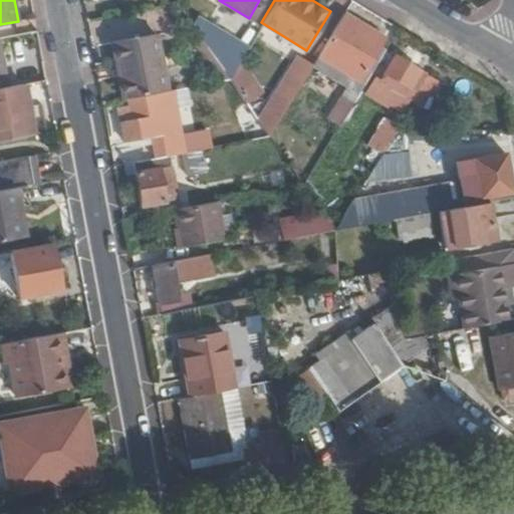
[(380,39),(341,15),(316,57),(355,81),(380,39)]
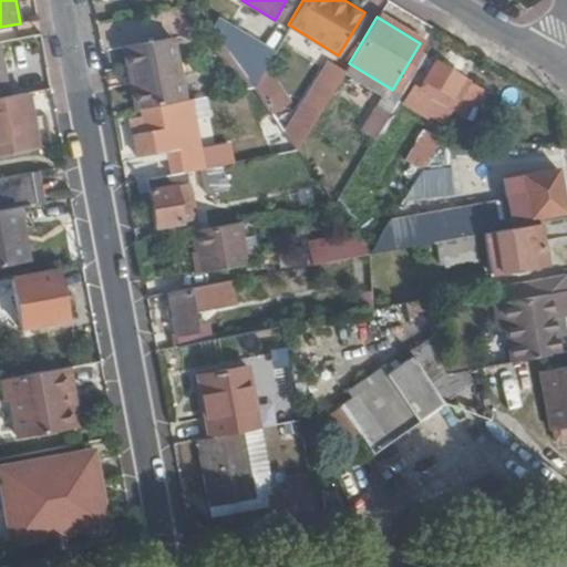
[(228,50),(251,84),(270,54),(237,34),(228,50)]
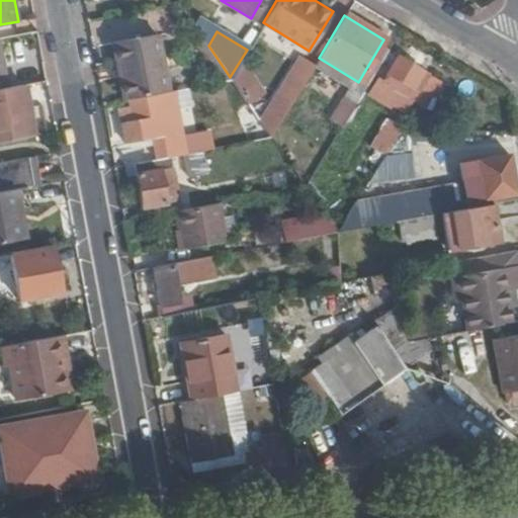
[(128,99),(128,95),(169,87),(159,36),(111,46),(121,100),(128,99)]
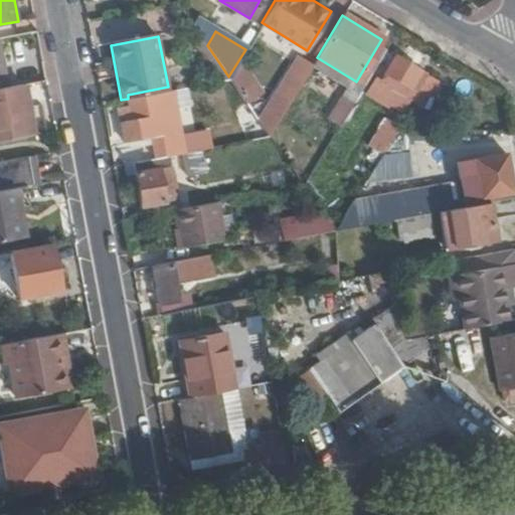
[(423,66),(397,51),(387,68),(412,84),(423,66)]
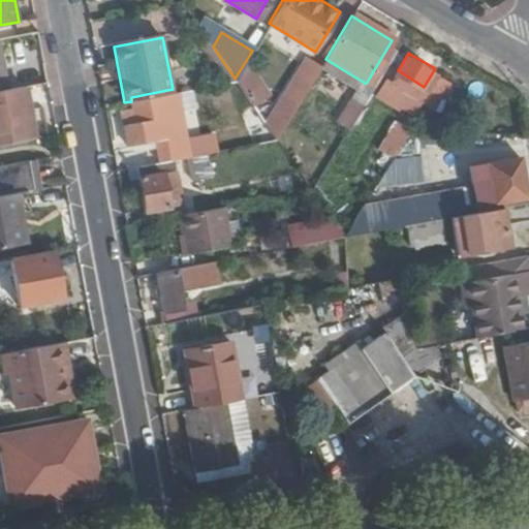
[(235,86),(262,107),(276,91),(248,69),(235,86)]
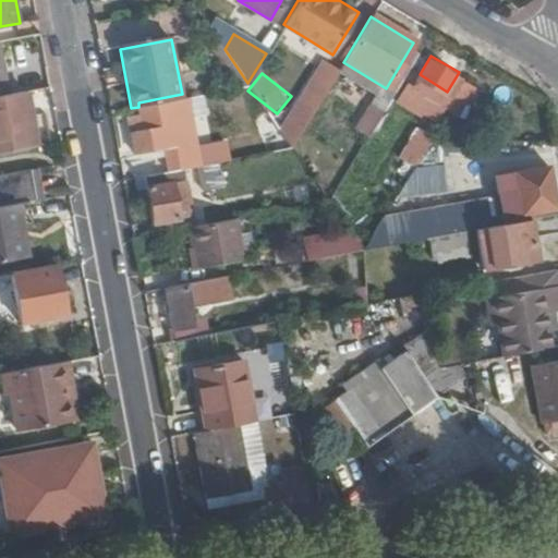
[(0,152),(35,146),(25,92),(0,96),(0,152)]
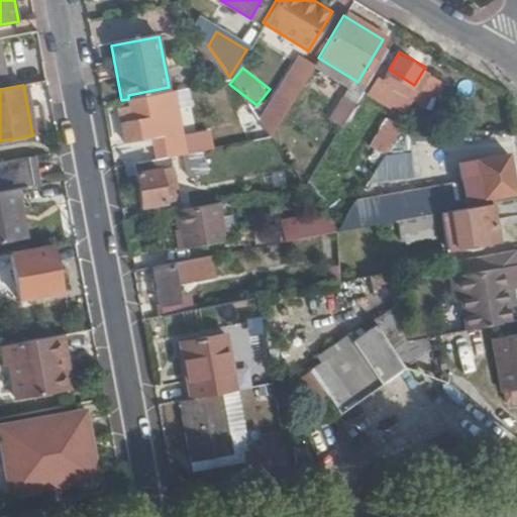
[(185,149),(173,86),(169,87),(128,95),(128,99),(129,104),(122,106),(124,118),(123,120),(127,141),(153,136),(157,154),(185,149)]
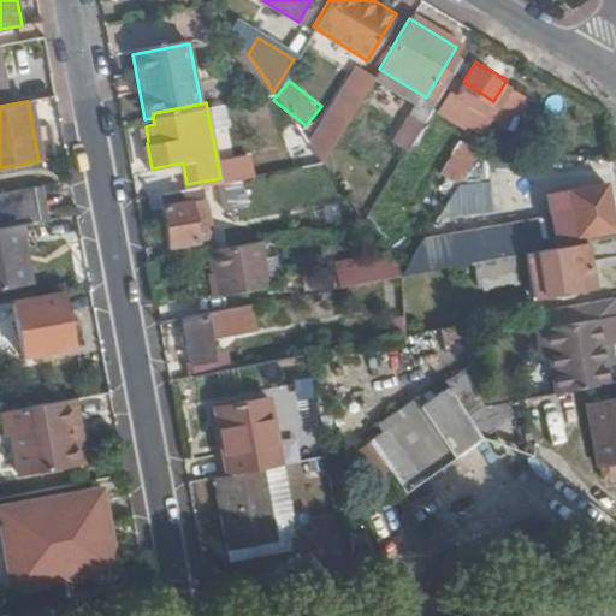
[(309,144),(323,163),(345,123),(329,113),(309,144)]
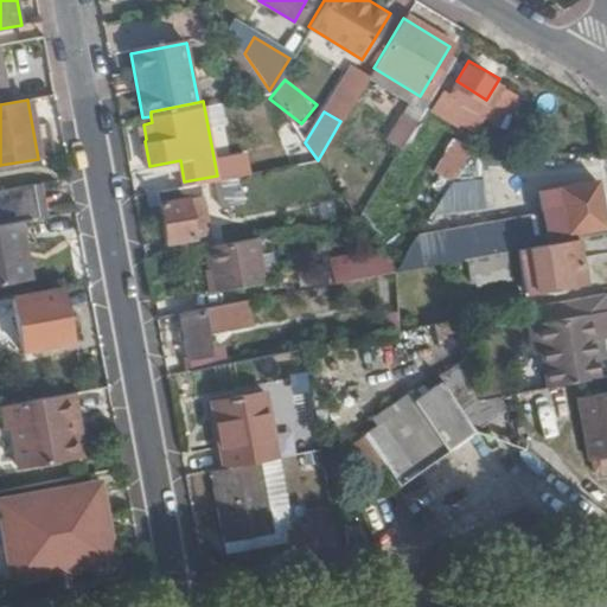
[(398,147),(414,122),(400,113),(384,139),(398,147)]
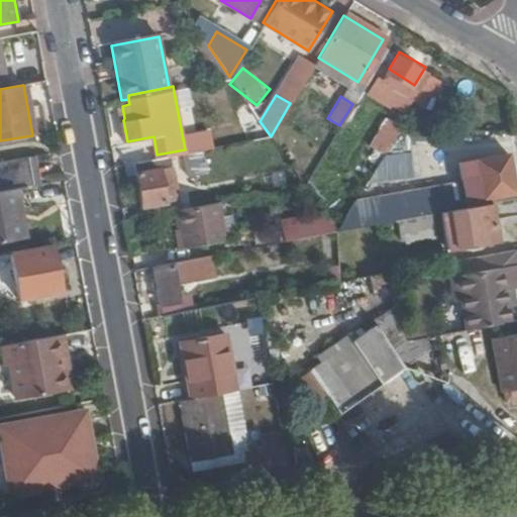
[(260,119),(247,101),(237,103),(248,121),(257,120),(260,119)]
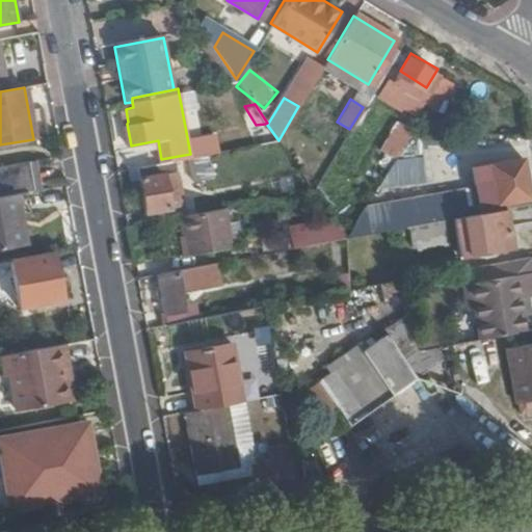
[(394,121),(371,165),(391,176),(414,130),(394,121)]
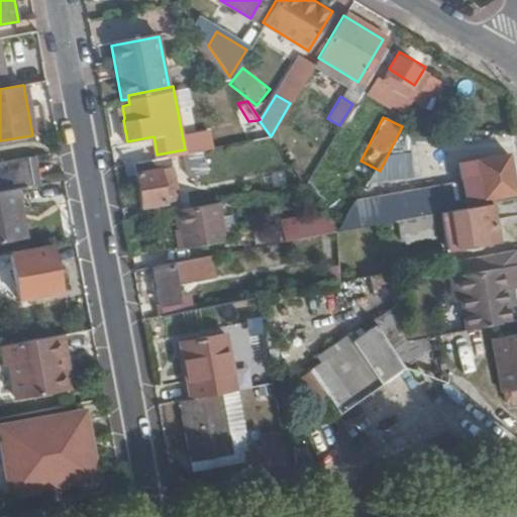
[(199,146),(188,149),(191,173),(203,172),(199,146)]
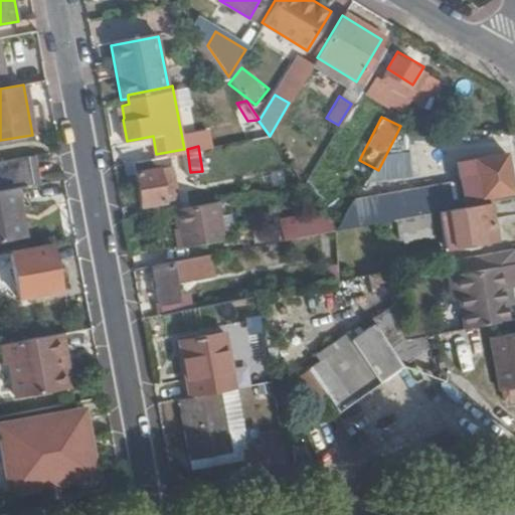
[(415,197),(348,209),(338,226),(338,227),(394,216),(442,207),(483,200),(482,194),(514,188),(514,184),(507,149),(459,157),(464,188),(415,197)]
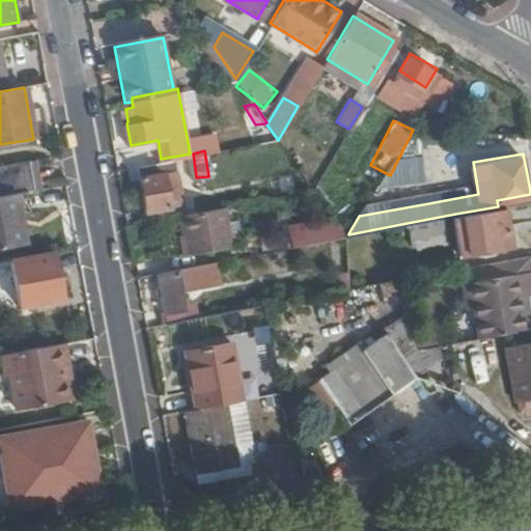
[(421,159),(392,158),(391,184),(421,185),(421,159)]
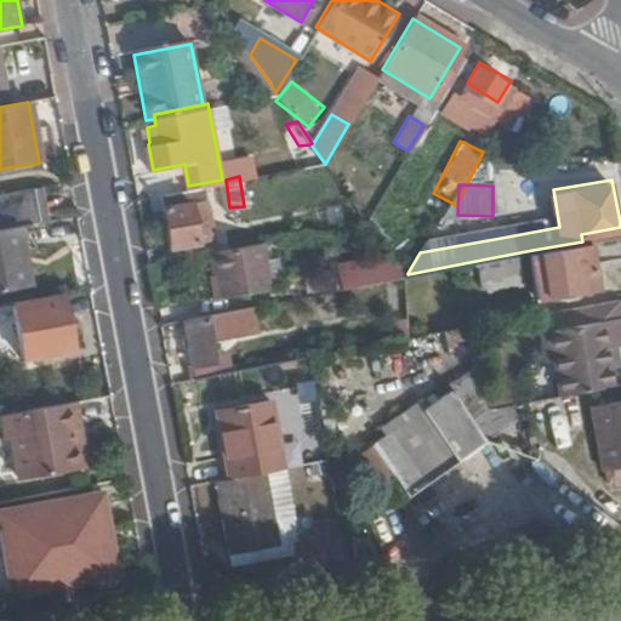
[(220,234),(212,194),(166,203),(174,243),(220,234)]
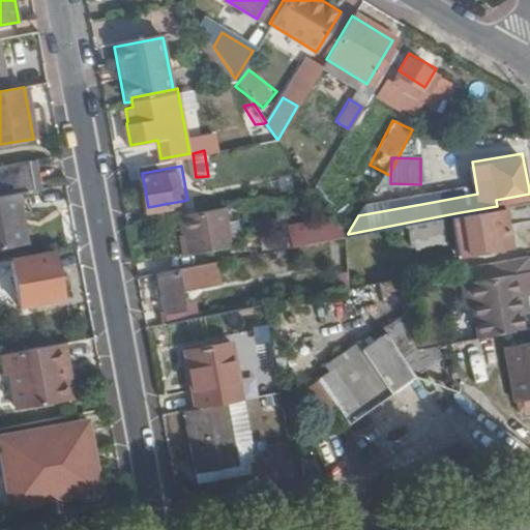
[(0,246),(29,241),(20,190),(12,192),(9,178),(0,179),(0,246)]
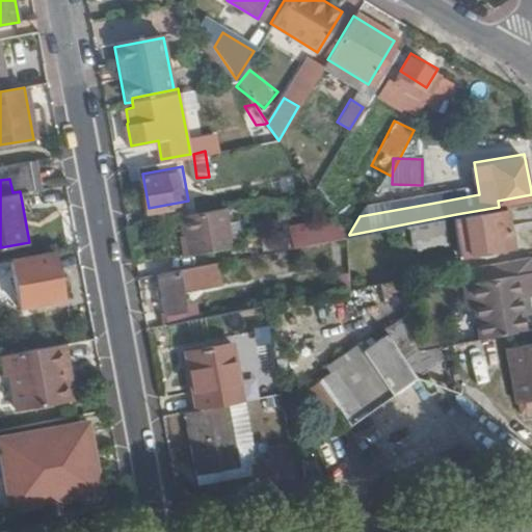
[(230,204),(180,213),(187,253),(237,243),(230,204)]
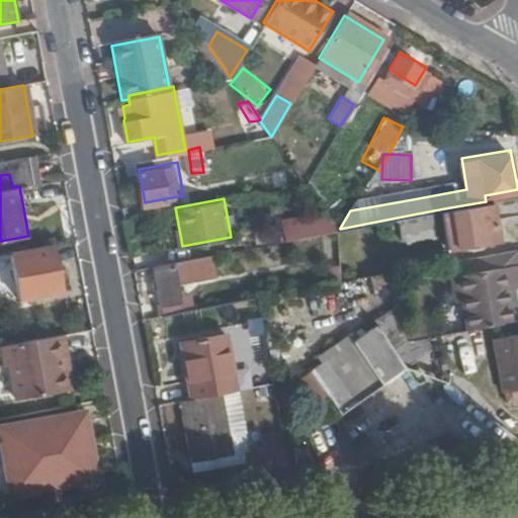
[(450,255),(505,247),(499,206),(443,214),(450,255)]
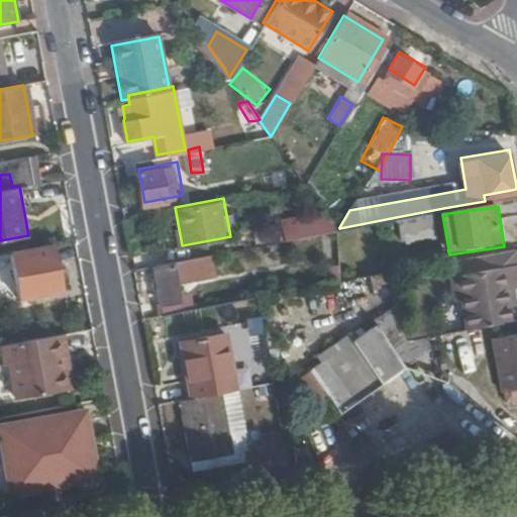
[(289,215),(293,236),(332,229),(339,228),(339,227),(325,208),(289,215)]
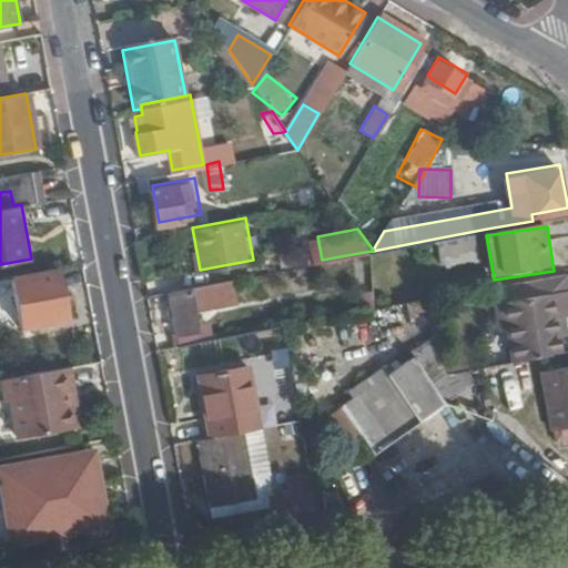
[(60,270),(16,277),(26,333),(70,324),(60,270)]
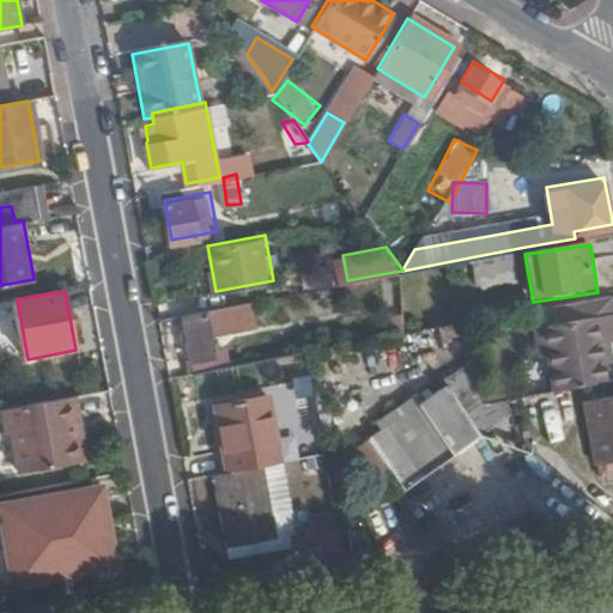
[(552,353),(559,389),(588,383),(607,378),(600,344),(612,340),(612,292),(574,299),(534,307),(542,353),(552,353)]
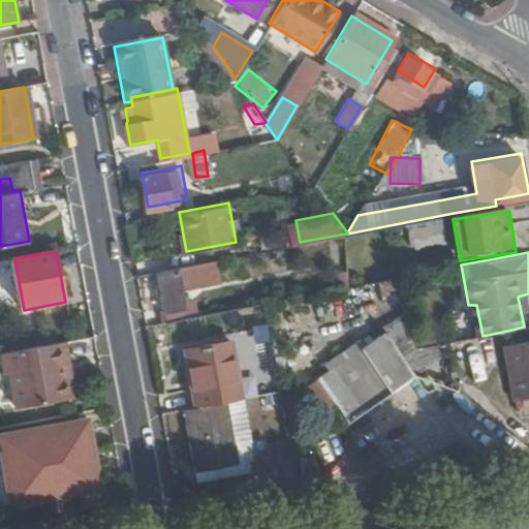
[(0,299),(17,298),(12,261),(0,262),(0,299)]
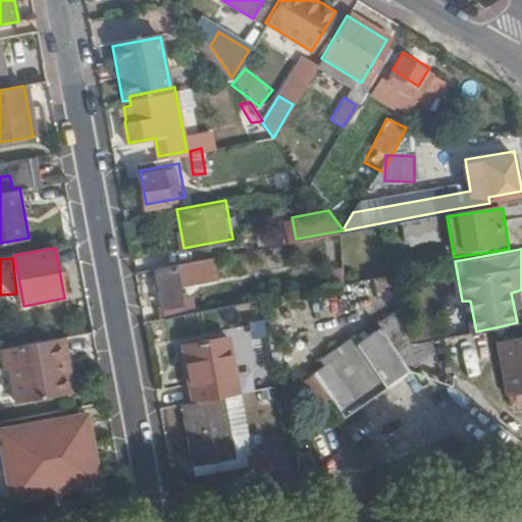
[(197,272),(195,258),(157,265),(164,304),(186,301),(181,275),(197,272)]
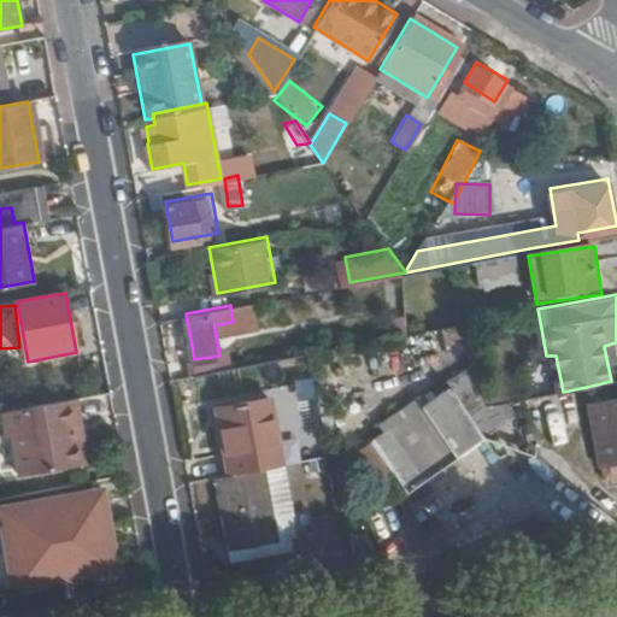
[(470,344),(466,323),(445,327),(448,346),(470,344)]
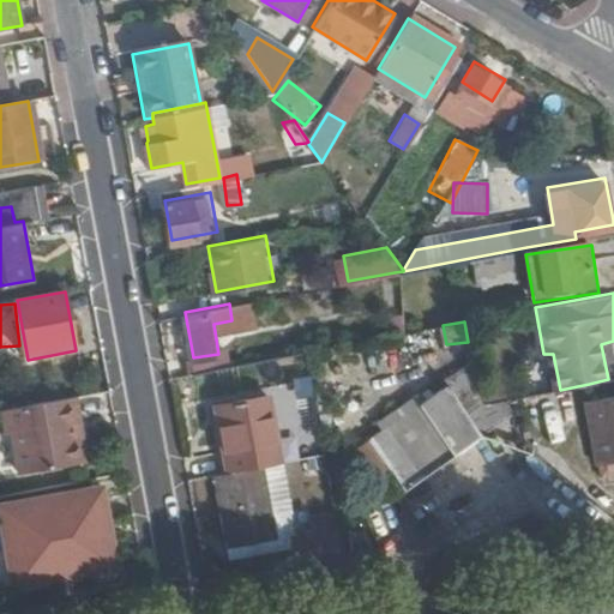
[(500,401),(482,404),(479,389),(473,361),(444,379),(447,385),(439,391),(405,413),(401,407),(386,415),(390,422),(367,437),(386,464),(402,488),(511,416),(500,401)]
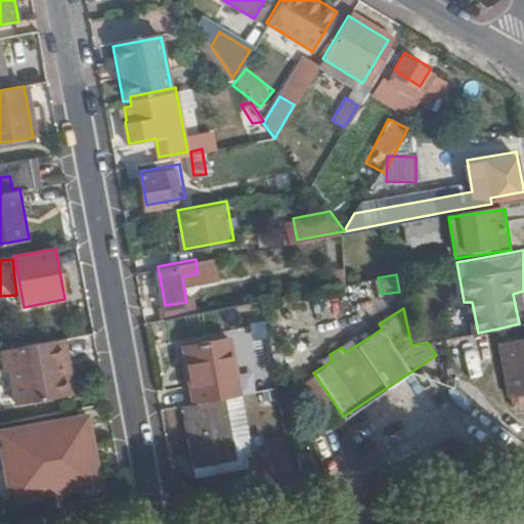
[(408,332),(411,345),(427,342),(432,341),(429,329),(408,332)]
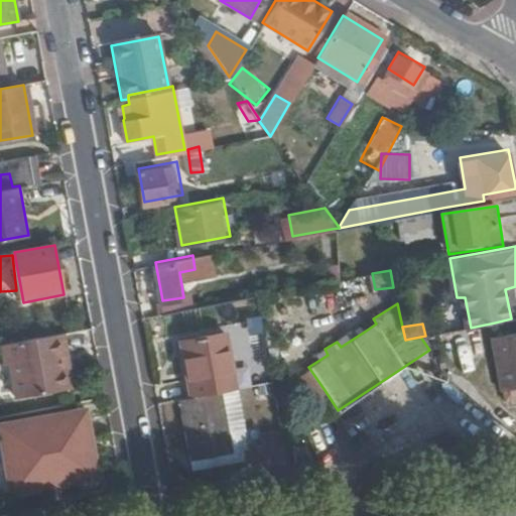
[(70,330),(4,342),(8,360),(14,359),(22,395),(71,386),(63,350),(73,348),(70,330)]
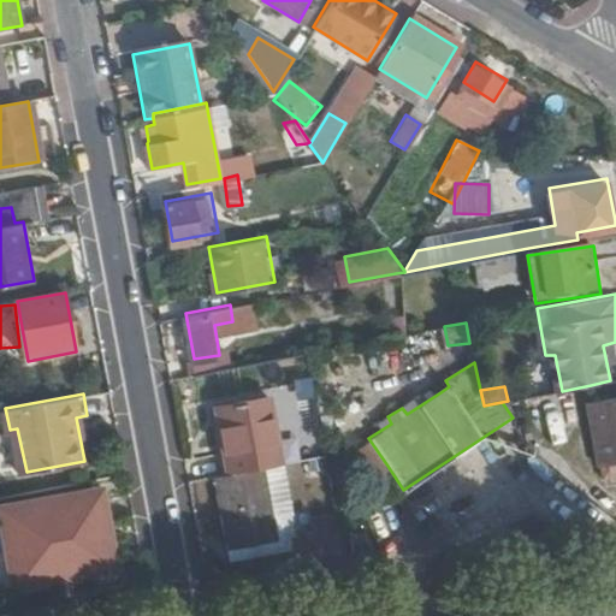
[(219,404),(230,471),(214,473),(227,550),(279,542),(266,465),(280,462),(270,396),(219,404)]
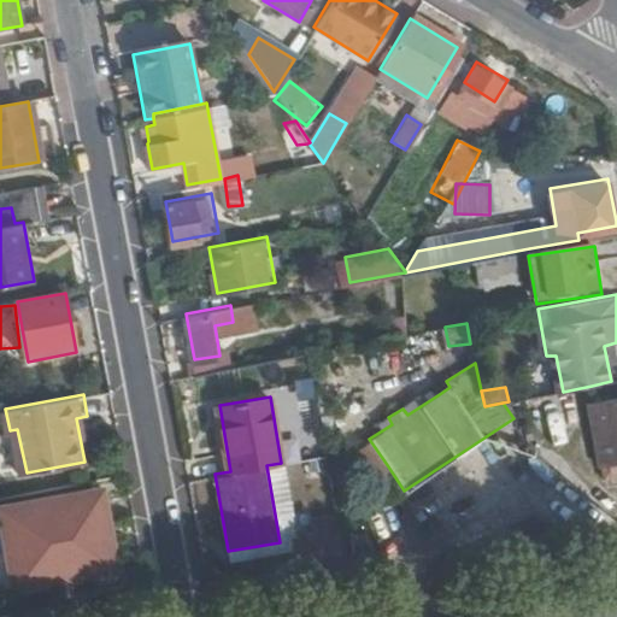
[(286,397),(271,398),(277,438),(293,435),(286,397)]
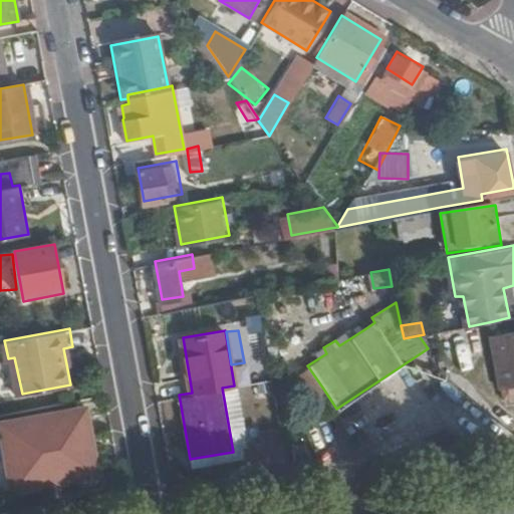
[(513,330),(486,335),(494,387),(500,386),(502,398),(513,396),(513,330)]
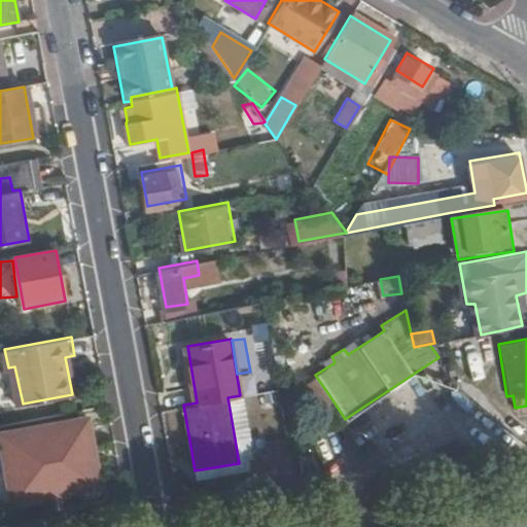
[(331,398),(315,375),(302,384),(317,408),(331,398)]
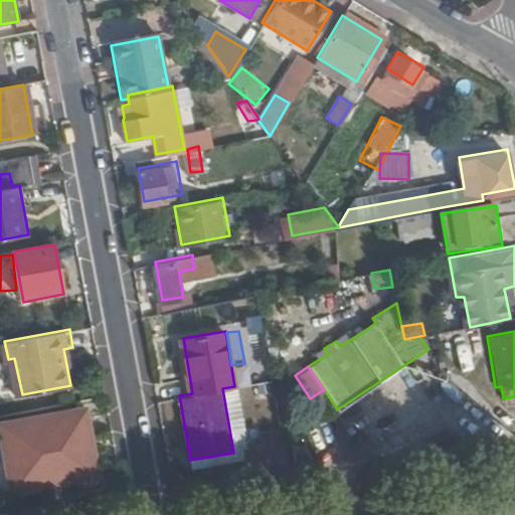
[(81,411),(2,425),(13,487),(92,474),(81,411)]
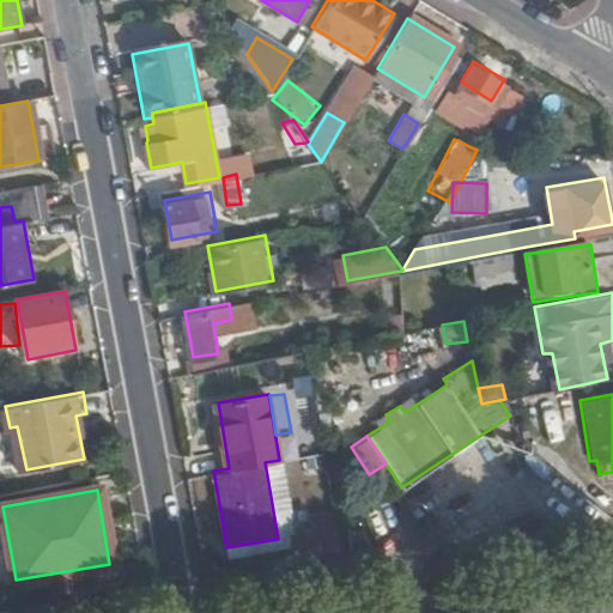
[(317,563),(344,559),(338,521),(311,526),(317,563)]
